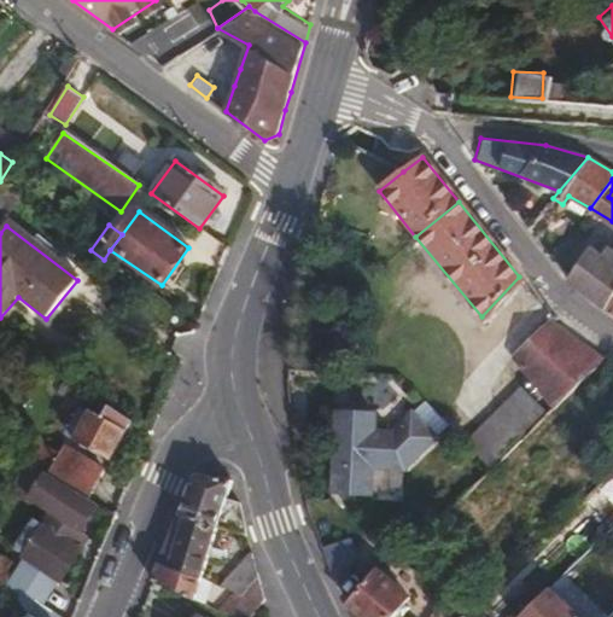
[(612,296),(612,240),(605,252),(593,244),(570,278),(608,304),(612,296)]
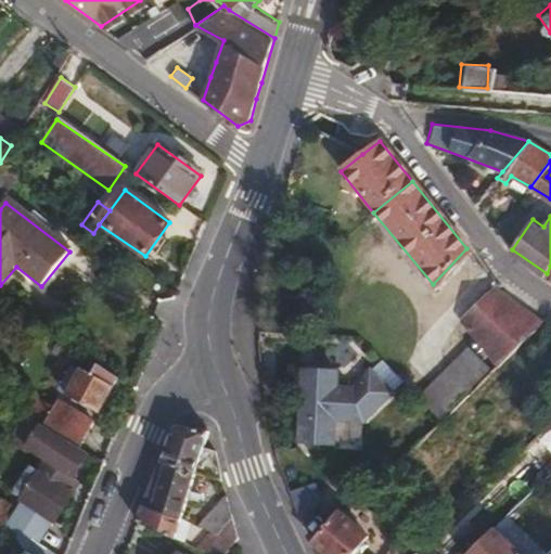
[(476,343),(515,305),(494,288),(459,320),(476,343)]
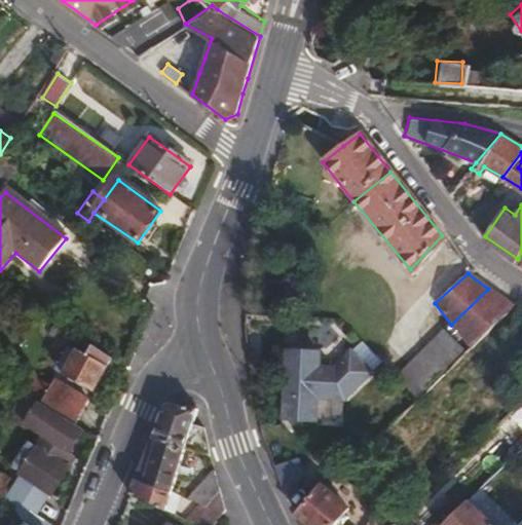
[(467,347),(510,305),(488,289),(451,325),(467,347)]
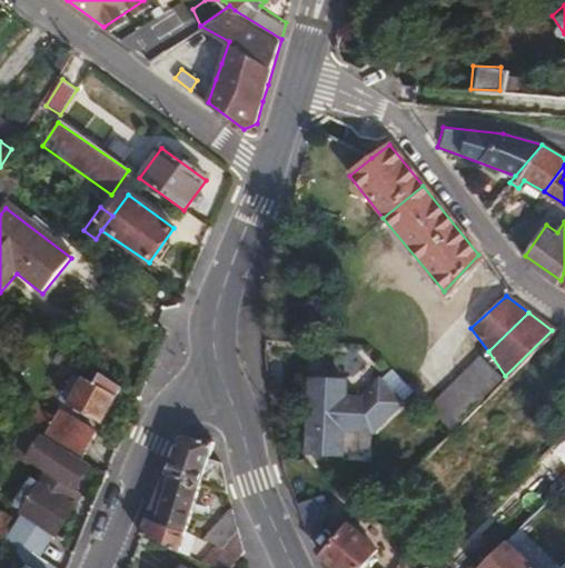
[(100,425),(121,388),(60,346),(53,357),(39,380),(69,401),(67,405),(100,425)]
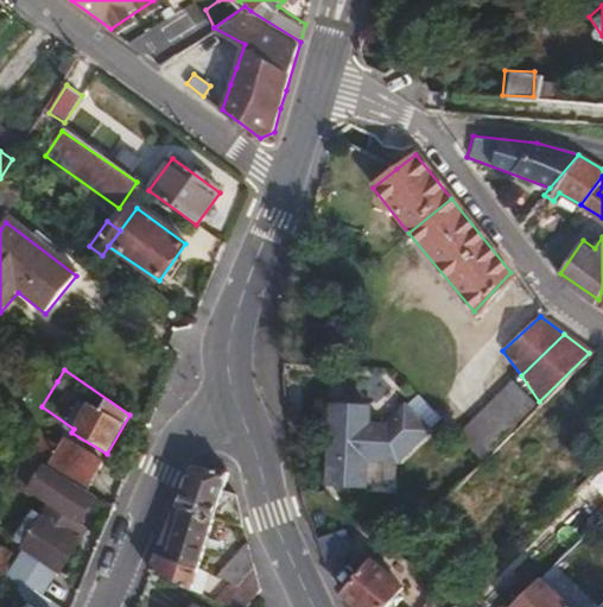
[(471,459),(526,405),(506,384),(451,437),(471,459)]
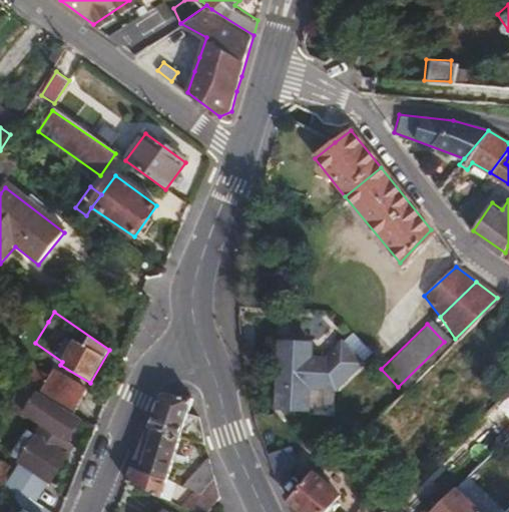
[(303,359),(302,344),(273,344),(275,410),(304,409),(303,387),(330,386),(361,362),(343,342),(317,358),(303,359)]
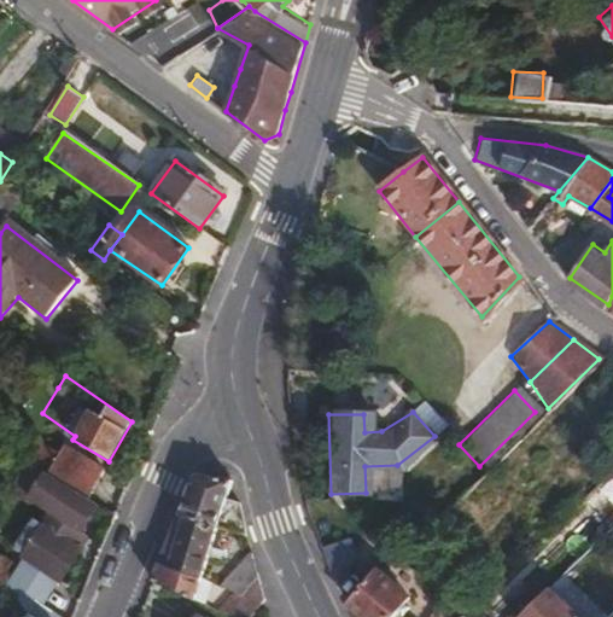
[(30,464),(86,498),(103,471),(63,446),(58,455),(42,444),(30,464)]
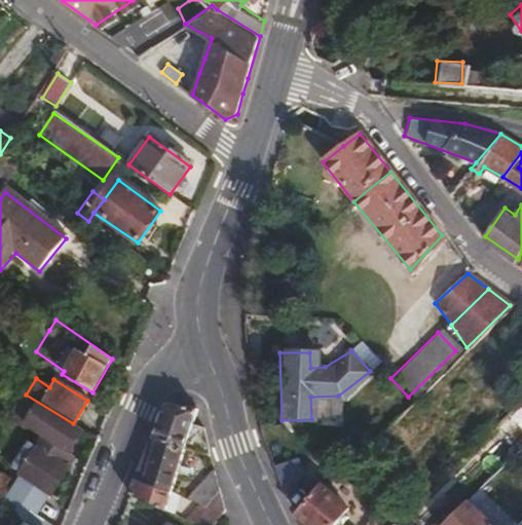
[(164,402),(152,436),(182,446),(188,423),(193,408),(164,402)]
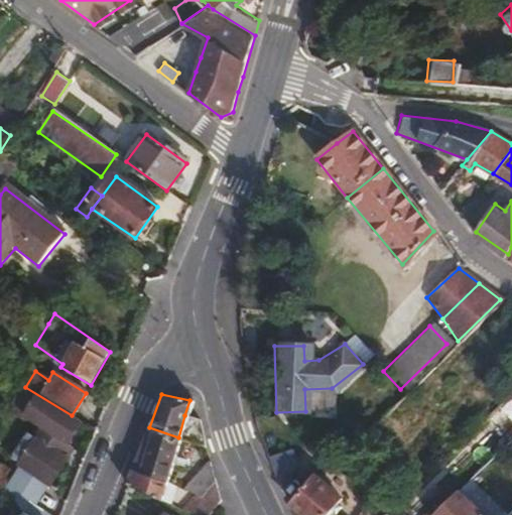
[(178,437),(204,445),(199,419),(184,415),(178,437)]
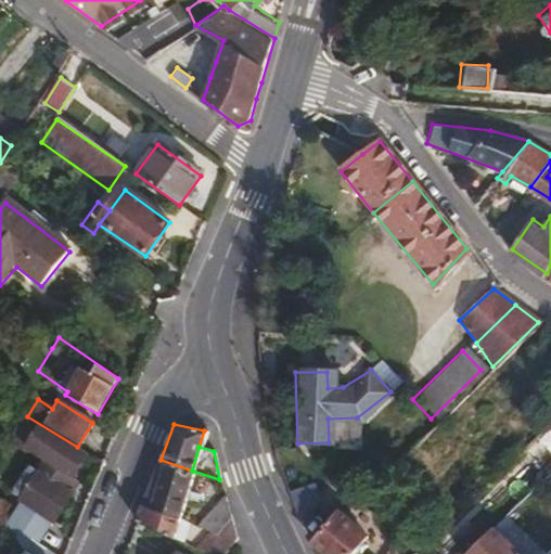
[(161,460),(143,504),(179,517),(192,471),(161,460)]
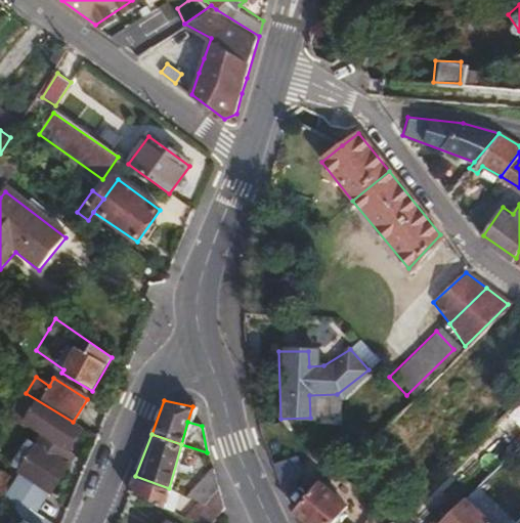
[(37,442),(18,470),(49,490),(68,463),(60,458),(67,449),(50,438),(44,447),(37,442)]
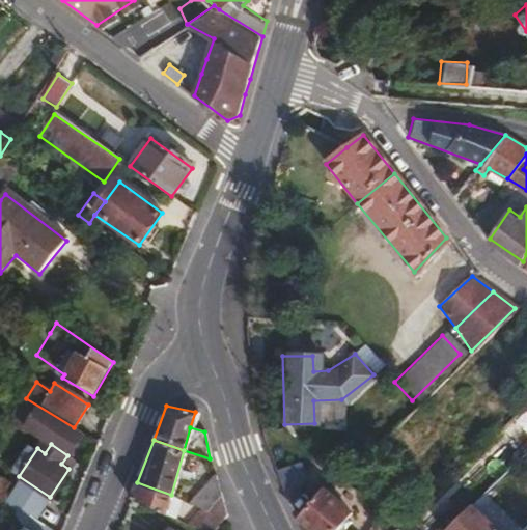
[(526,449),(499,475),(526,504),(526,449)]
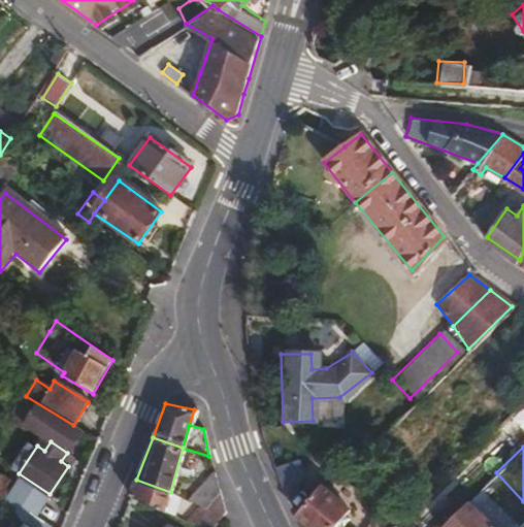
[(206,508),(220,492),(214,470),(188,499),(199,504),(206,508)]
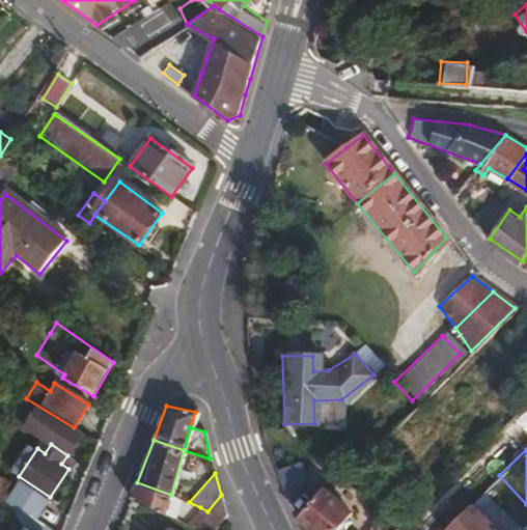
[(137,482),(131,497),(166,514),(171,495),(137,482)]
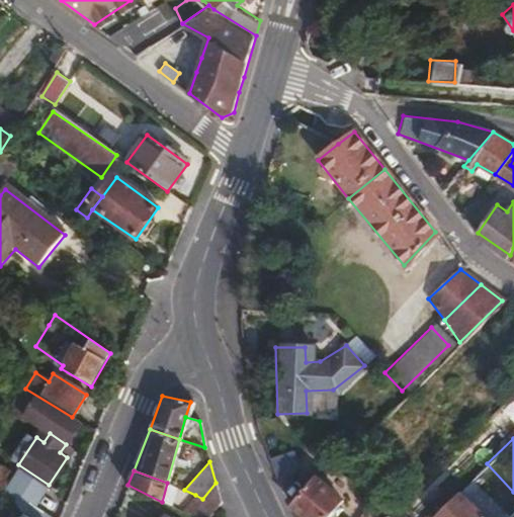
[(318,470),(294,500),(310,516),(327,516),(343,498),(318,470)]
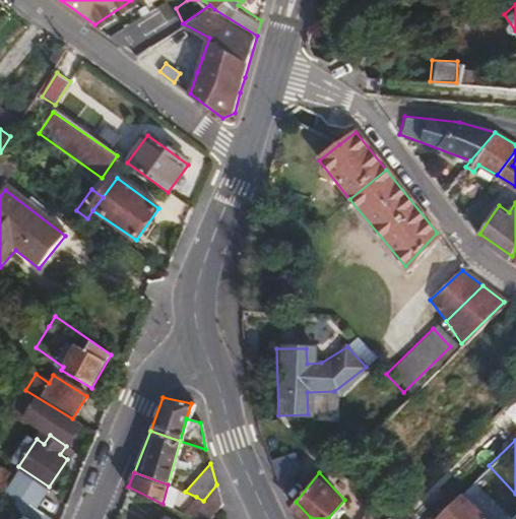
[(194,518),(211,518),(220,508),(222,505),(216,484),(203,501),(196,497),(183,514),(194,518)]
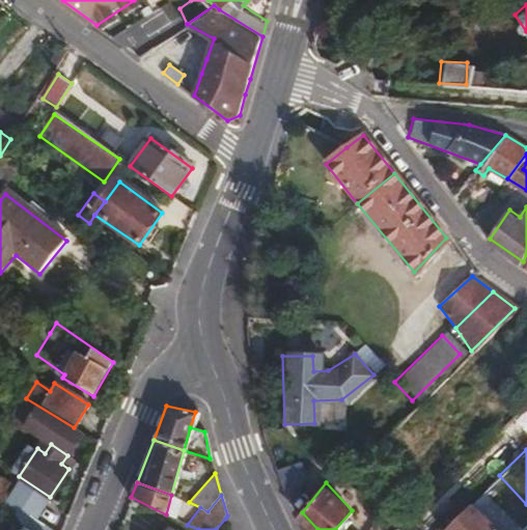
[(438,529),(501,529),(464,496),(435,527),(438,529)]
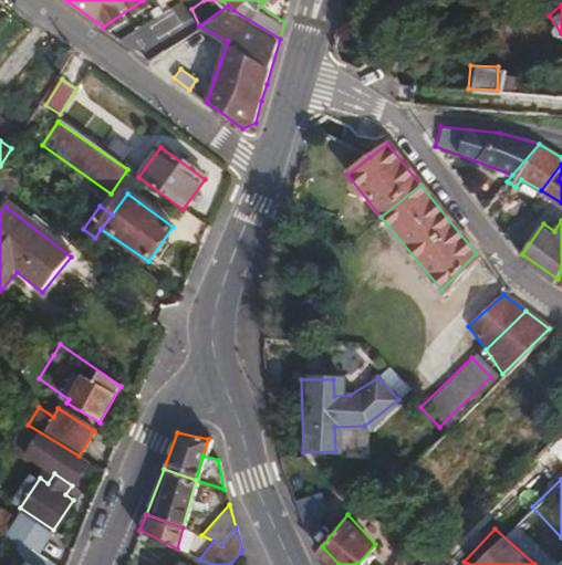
[(14,546),(41,564),(48,554),(21,536),(14,546)]
